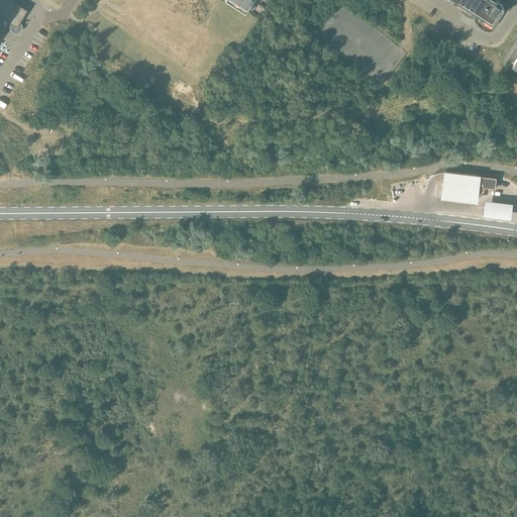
[(9,0),(0,0),(0,15),(10,22),(11,23),(17,26),(22,29),(23,28),(23,27),(23,26),(23,25),(22,24),(22,23),(21,23),(21,22),(20,21),(26,10),(9,0)]
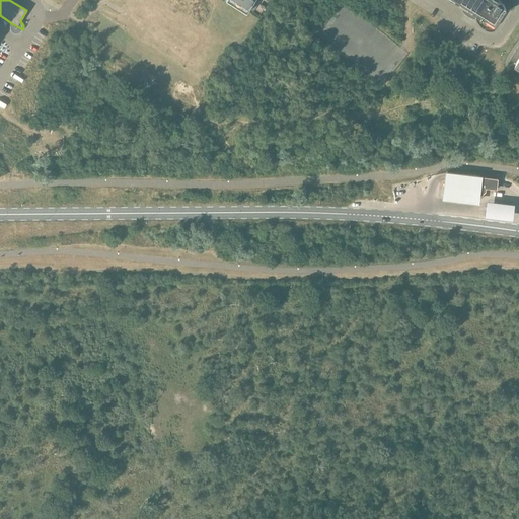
[(225,0),(245,12),(245,13),(249,8),(253,10),(260,0),(225,0)]
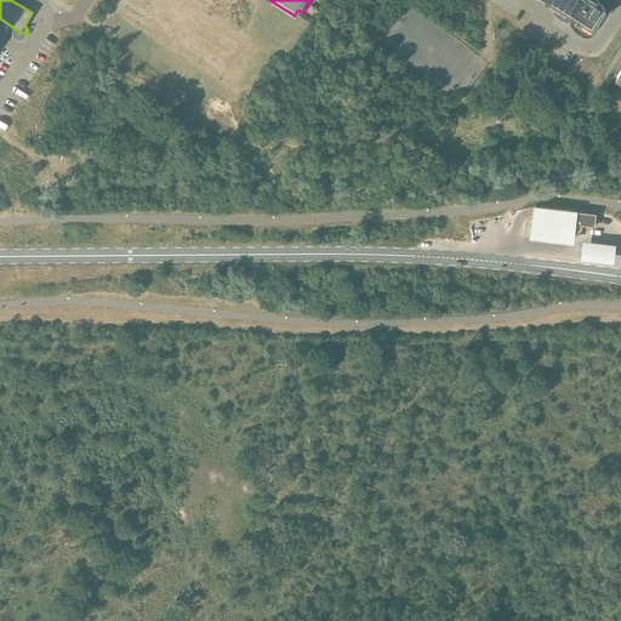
[(556,15),(557,17),(558,18),(559,18),(560,20),(563,21),(564,21),(567,22),(568,22),(570,22),(573,18),(594,32),(598,26),(608,11),(613,4),(610,3),(607,0),(543,0),(556,7),(553,12),(554,13),(556,15)]
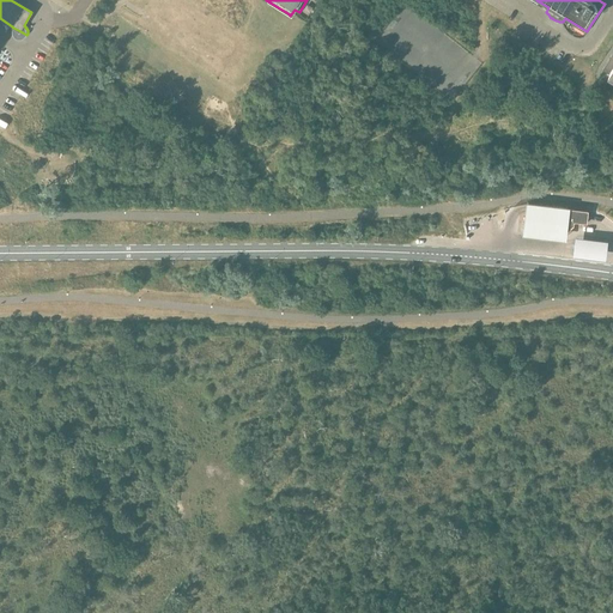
[(526,220),(565,225),(564,232),(572,225),(574,222),(586,224),(587,217),(588,211),(527,204),(527,210),(526,220)]
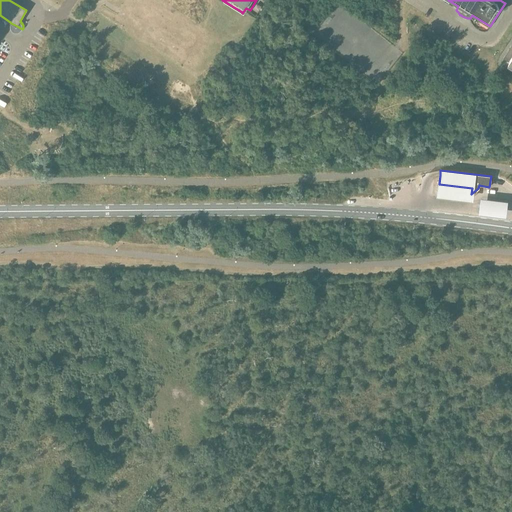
[(507,201),(480,198),(478,214),(505,218),(507,201)]
